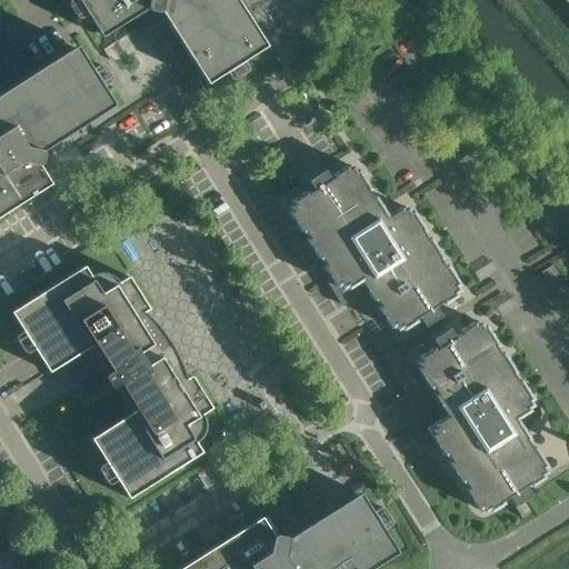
[(69,0),(69,1),(68,5),(77,18),(80,19),(87,15),(101,37),(147,8),(149,10),(159,12),(161,11),(207,85),(226,72),(230,79),(233,80),(247,71),(248,68),(243,61),(267,46),(237,0),(69,0)]
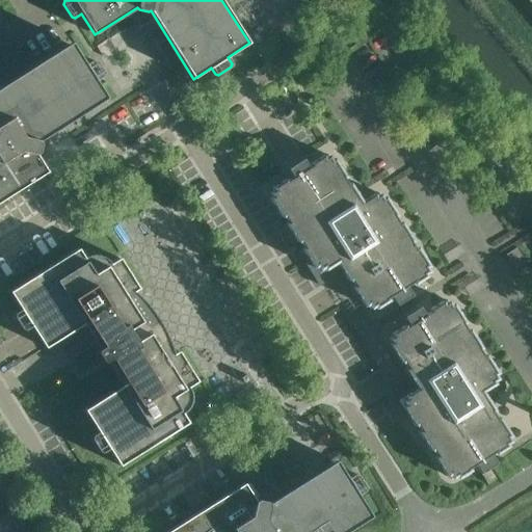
[(91,60),(85,63),(72,43),(0,87),(0,202),(48,171),(36,154),(38,153),(41,143),(40,141),(107,98),(96,81),(102,77),(103,74),(95,60),(91,60)]
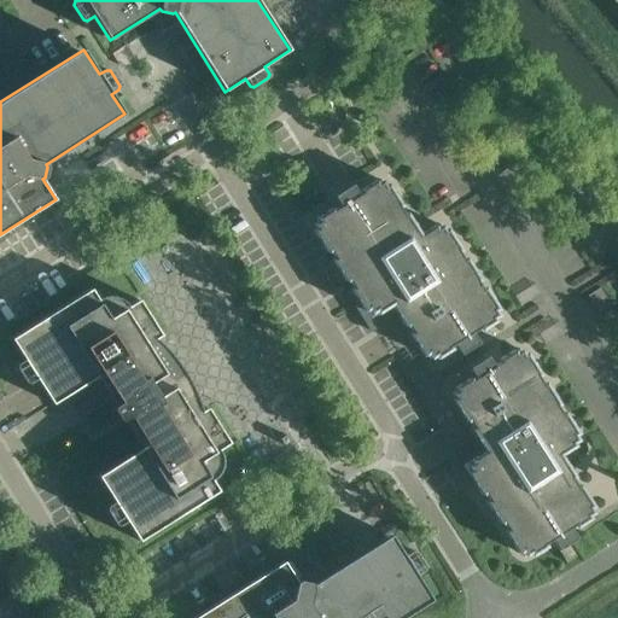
[(316,221),(313,223),(315,228),(313,231),(327,252),(330,251),(333,257),(331,260),(345,283),(349,280),(353,287),(350,289),(357,302),(354,304),(355,307),(371,332),(394,319),(386,308),(391,305),(400,320),(404,327),(407,326),(412,332),(409,333),(414,342),(424,356),(426,355),(429,360),(433,356),(436,360),(452,349),(449,347),(453,344),(459,355),(478,343),(471,333),(478,328),(479,331),(495,321),(494,319),(499,316),(495,312),(497,309),(483,286),(481,289),(477,281),(479,280),(465,257),(462,258),(458,252),(460,251),(445,228),(443,229),(441,225),(436,228),(433,225),(419,234),(406,213),(402,214),(398,208),(401,207),(386,184),(384,185),(382,180),(377,184),(374,180),(359,191),(361,193),(357,194),(351,185),(333,196),(339,207),(332,211),(331,208),(315,219),(316,221)]
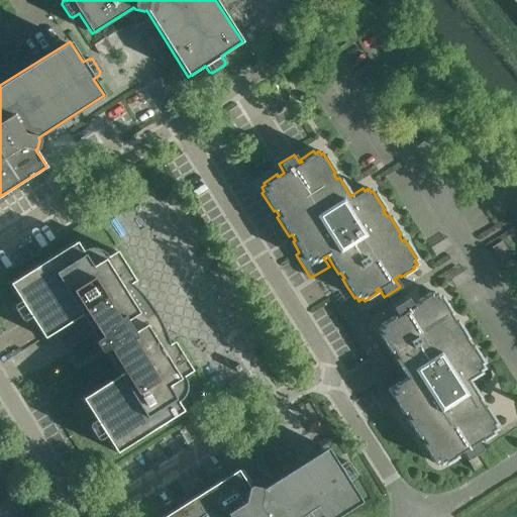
[(84,248),(82,249),(76,241),(9,283),(19,300),(14,304),(13,307),(21,319),(24,320),(30,316),(43,337),(81,314),(94,335),(92,336),(91,338),(99,351),(101,351),(103,350),(118,375),(82,398),(95,419),(89,422),(88,426),(96,438),(99,439),(105,435),(116,452),(183,410),(177,401),(180,399),(182,397),(184,394),(185,391),(186,388),(186,385),(185,382),(184,379),(183,376),(192,370),(173,340),(169,343),(162,326),(153,310),(142,296),(130,283),(135,280),(116,250),(107,255),(105,253),(103,251),(101,249),(98,248),(96,247),(93,247),(90,247),(87,247),(84,248)]
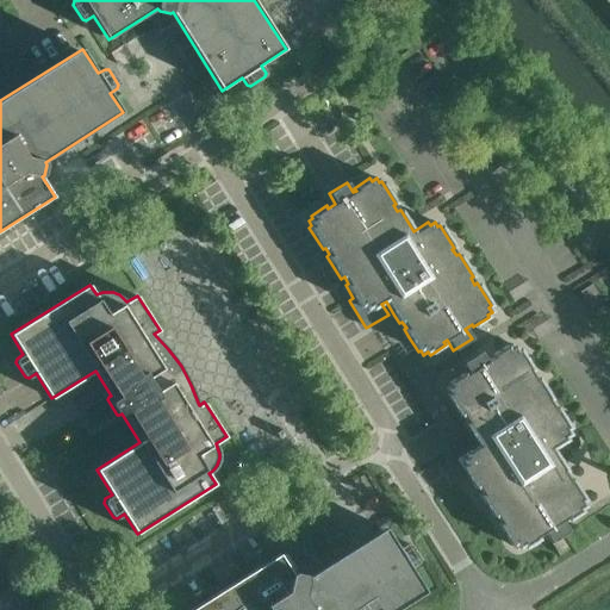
[(450,385),(446,388),(448,393),(446,394),(455,409),(460,417),(462,415),(467,422),(464,423),(478,446),(473,448),(467,439),(446,453),(458,471),(464,480),(468,477),(475,489),(478,486),(481,493),(479,495),(493,517),(496,516),(500,522),(497,524),(512,547),(515,545),(517,549),(522,547),(524,549),(539,540),(537,536),(545,533),(551,542),(568,531),(568,530),(562,521),(565,520),(567,522),(583,512),(582,511),(580,510),(585,506),(583,502),(585,500),(571,478),(568,479),(564,473),(567,471),(553,449),(567,440),(566,437),(571,435),(567,430),(570,428),(555,406),(553,408),(549,402),(552,399),(537,377),(535,379),(531,372),(534,371),(520,348),(516,349),(514,344),(509,348),(508,346),(492,355),(493,358),(486,362),(480,352),(462,363),(468,373),(465,375),(464,373),(448,383),(450,385)]
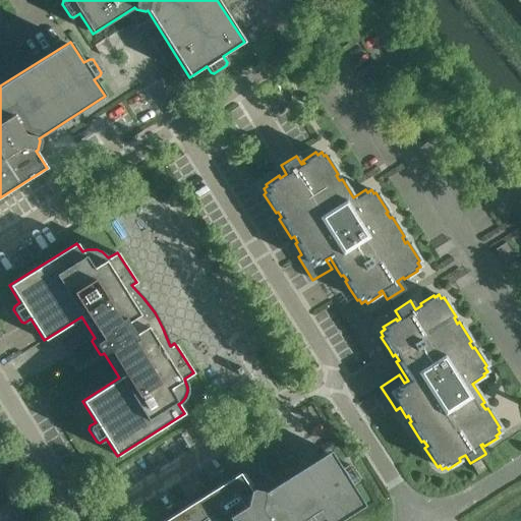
[(239,472),(193,501),(161,520),(338,520),(363,505),(350,483),(356,479),(357,476),(349,464),(346,463),(339,467),(329,450),(262,493),(261,490),(251,488),(249,489),(239,472)]
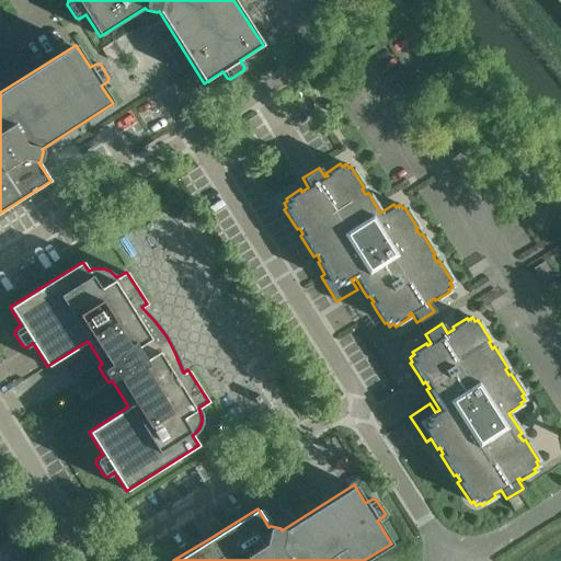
[(518,493),(507,500),(514,511),(525,504),(518,493)]
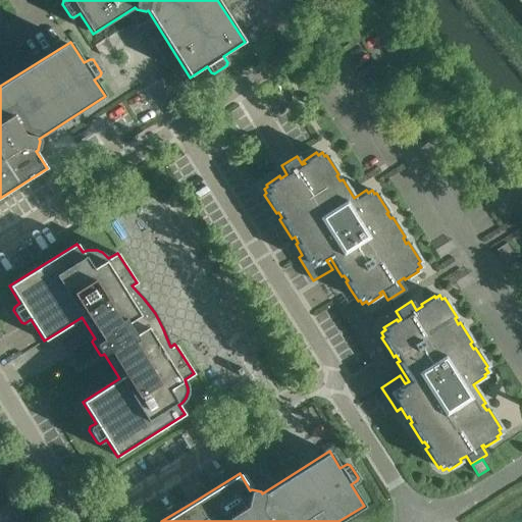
[(19,521),(25,519),(18,509),(7,516),(10,521),(19,521)]
